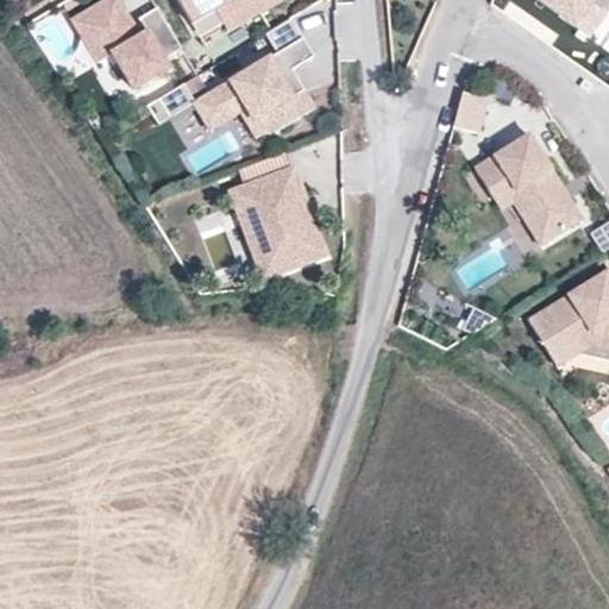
[(163,58),(181,46),(157,5),(137,17),(140,23),(145,31),(136,37),(130,29),(133,26),(117,0),(102,0),(81,13),(89,27),(81,33),(95,57),(110,49),(132,86),(167,66),(163,58)]
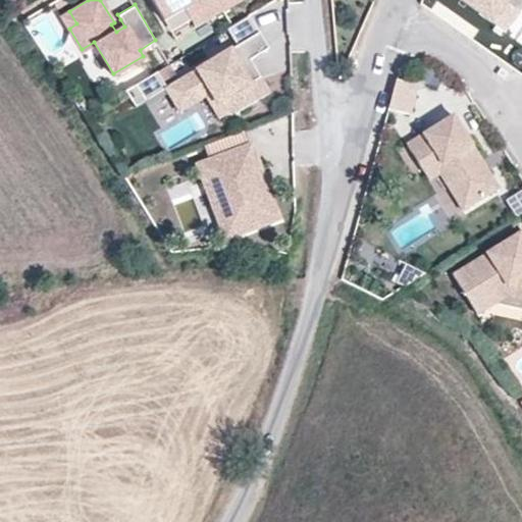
[(222,9),(216,0),(152,0),(163,18),(184,6),(195,24),(222,9)]
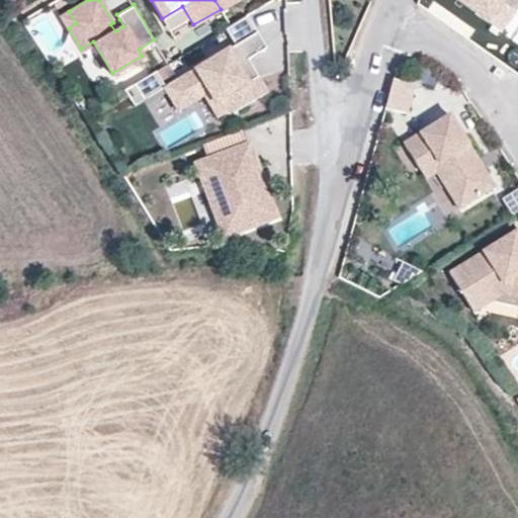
[(214,0),(221,9),(236,0),(214,0)]
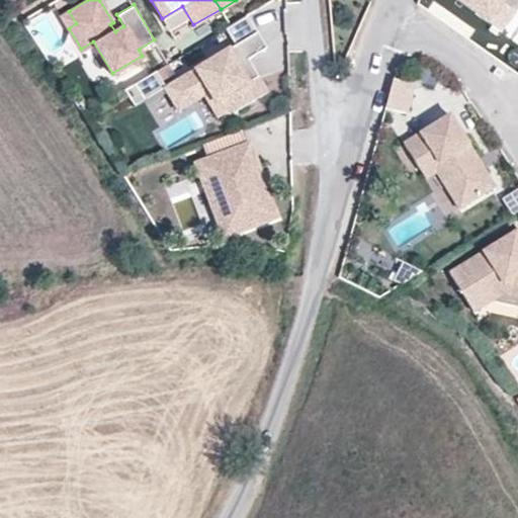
[(459,0),(502,30),(516,11),(503,1),(504,0),(459,0)]
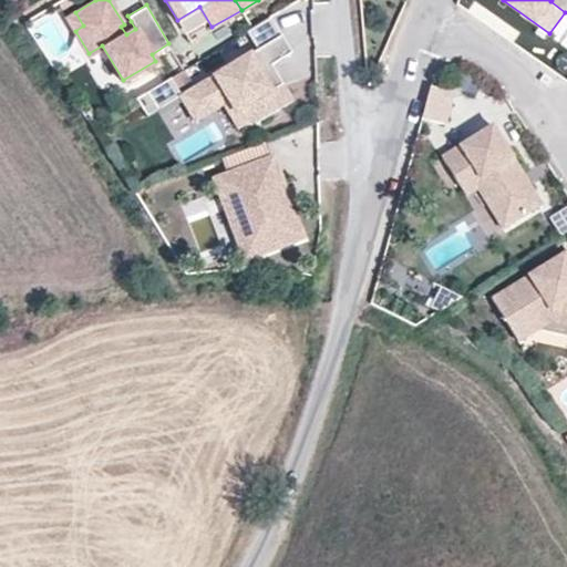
[(199,7),(177,20),(189,40),(212,27),(199,7)]
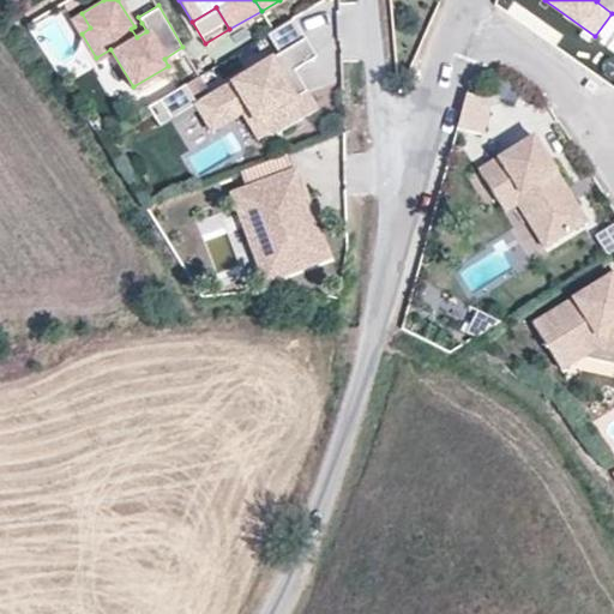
[(90,28),(82,13),(72,18),(82,34),(90,28)]
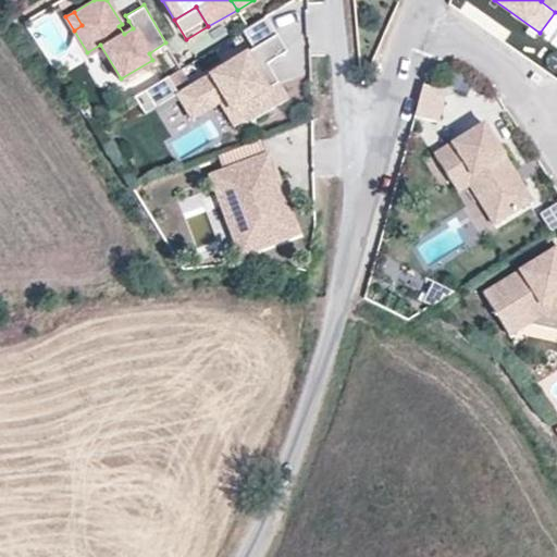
[(286,98),(265,62),(286,50),(265,15),(165,75),(175,93),(190,116),(218,100),(234,124),(248,115),(250,120),(286,98)]
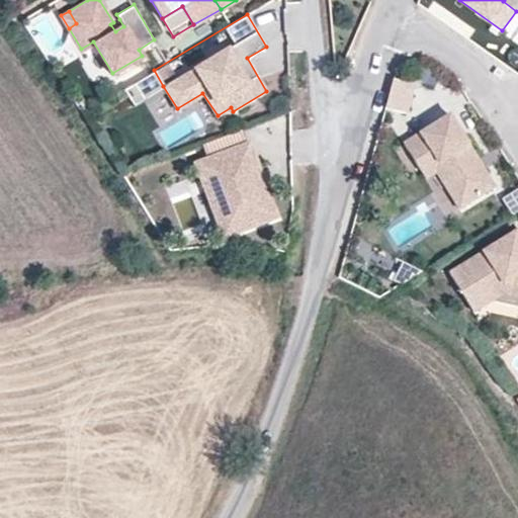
[(123,26),(119,19),(113,22),(110,24),(115,31),(123,26)]
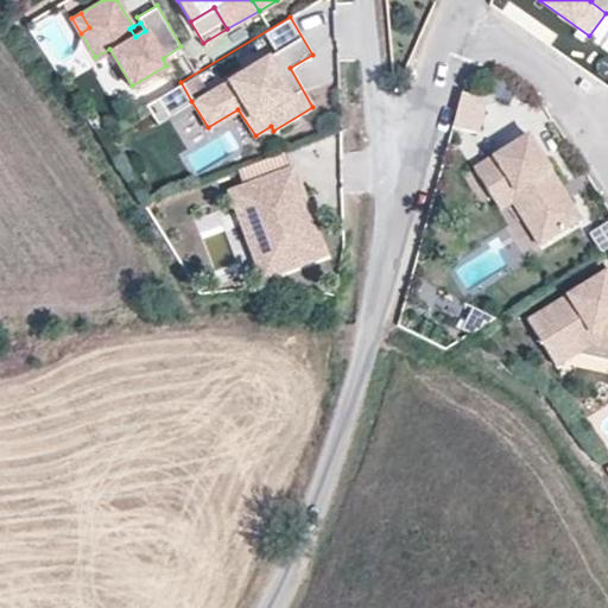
[(191,101),(181,82),(157,96),(168,115),(191,101)]
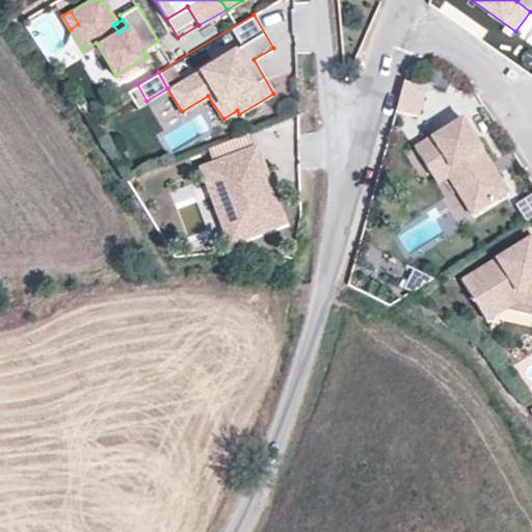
[(428,82),(405,76),(396,108),(419,114),(428,82)]
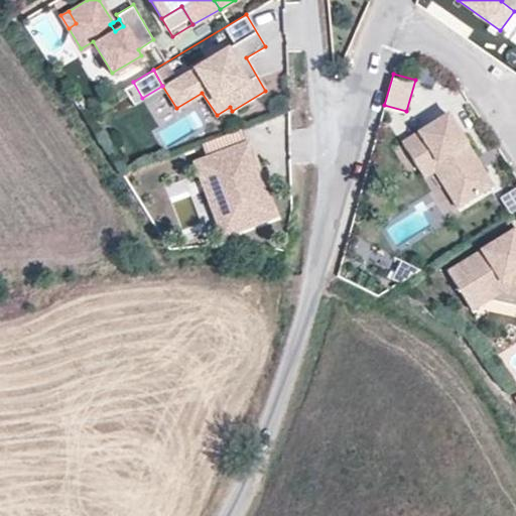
[(491,181),(446,111),(401,139),(419,168),(435,158),(462,200),(491,181)]
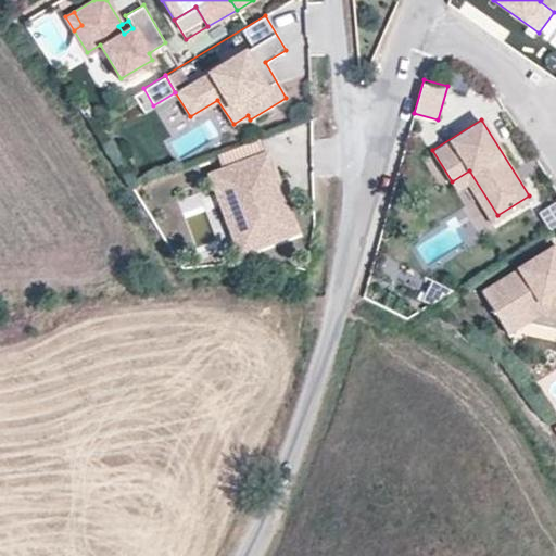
[(295,230),(265,153),(211,174),(228,220),(242,215),(254,247),(295,230)]
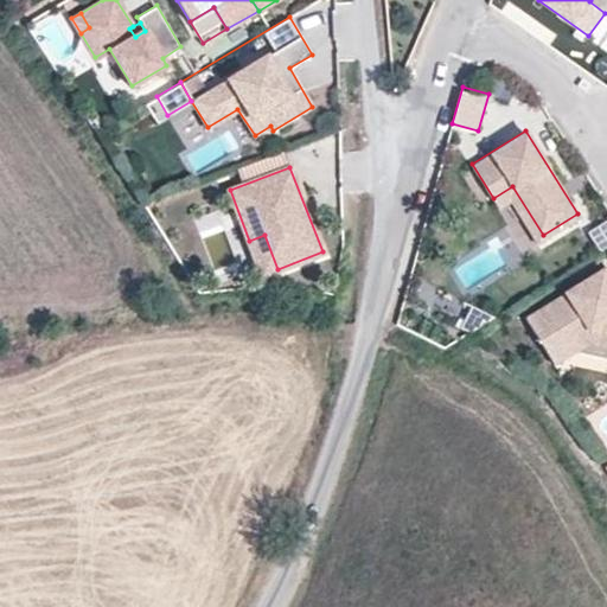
[(543,235),(512,186),(493,198),(498,205),(510,197),(536,240),(543,235)]
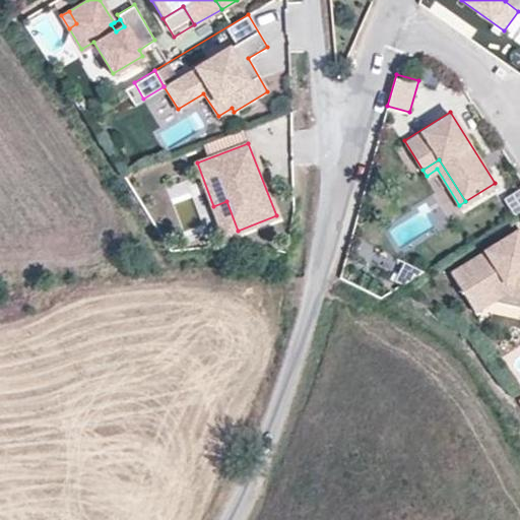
[(238,231),(226,201),(213,206),(224,236),(238,231)]
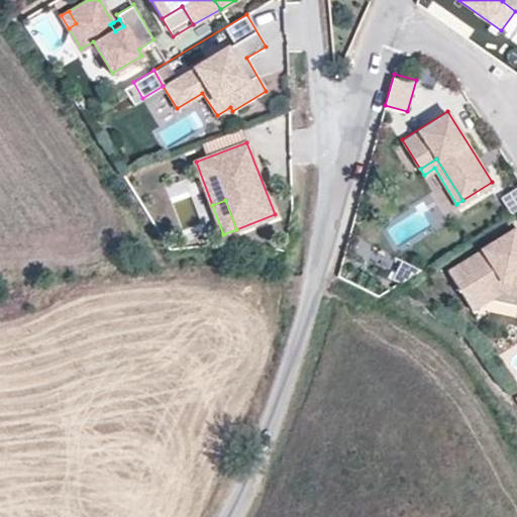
[(516,226),(516,225),(447,269),(471,307),(490,295),(501,288),(516,292),(516,226)]
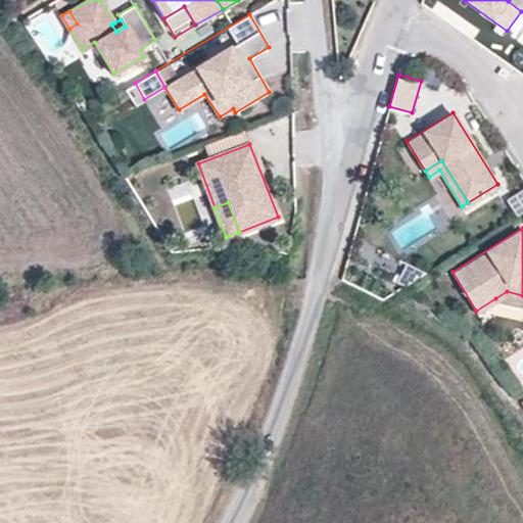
[(522,304),(522,295),(507,291),(495,298),(522,304)]
